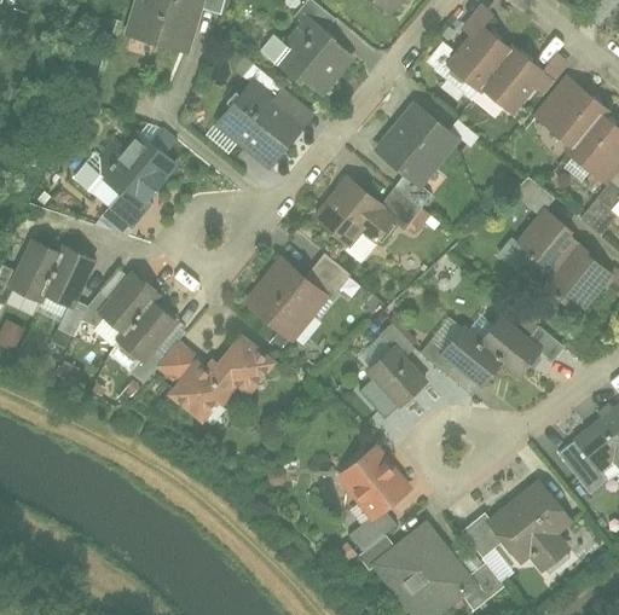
[(137,0),(128,38),(173,50),(185,0),(137,0)]
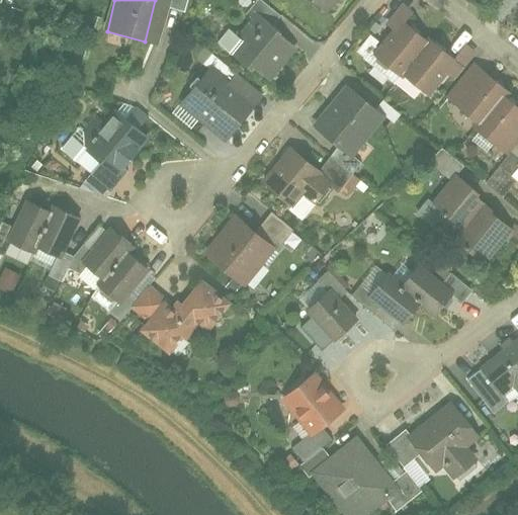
[(396,72),(425,34),(401,15),(371,52),(396,72)]
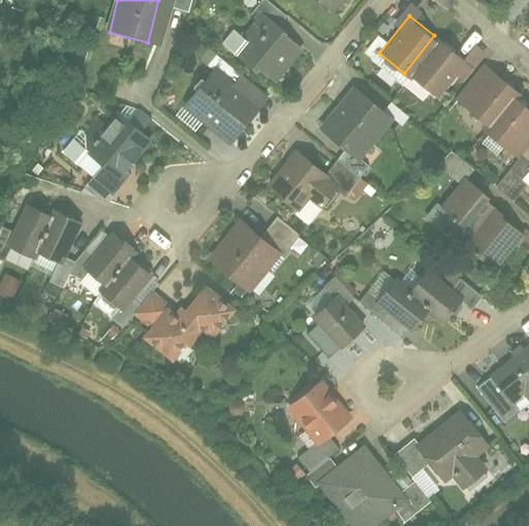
[(269,79),(301,40),(272,17),(240,55),(269,79)]
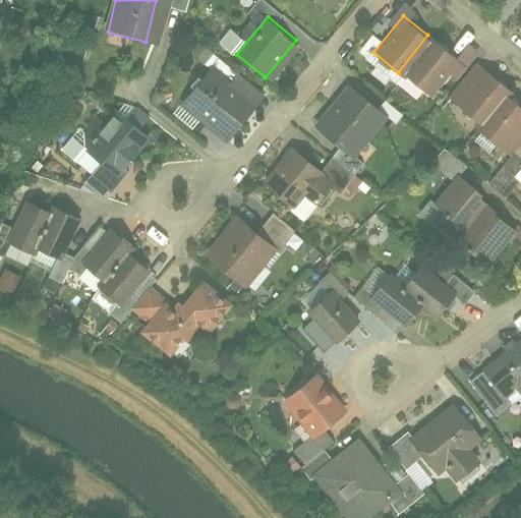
[(422,92),(452,54),(427,35),(398,72),(422,92)]
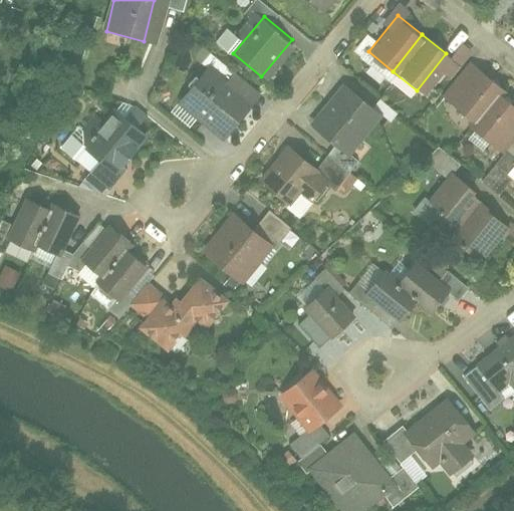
[(497,149),(513,128),(513,107),(496,94),(502,86),(474,64),(447,98),(474,120),(469,126),(497,149)]
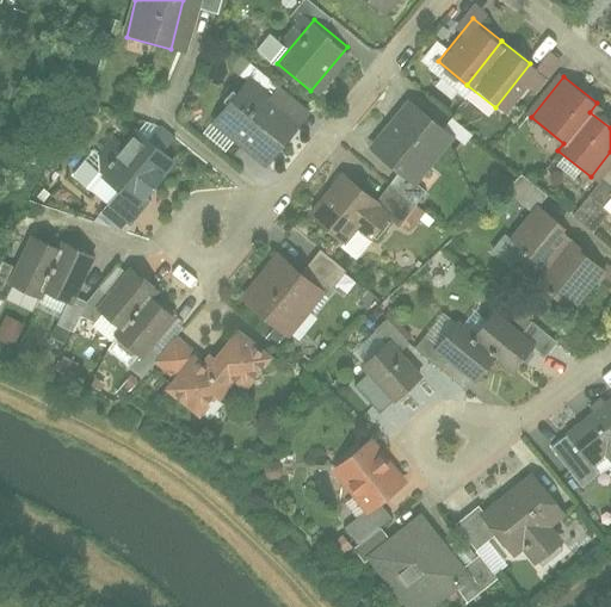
[(213,116),(257,155),(290,118),(246,79),(213,116)]
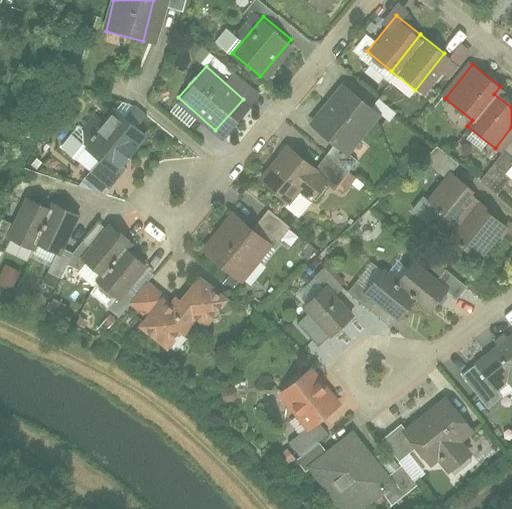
[(379,108),(347,82),(313,126),(345,151),(379,108)]
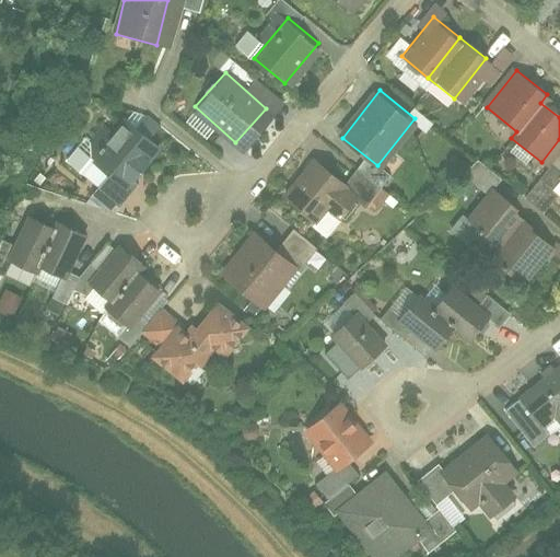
[(163,150),(128,120),(96,155),(131,186),(163,150)]
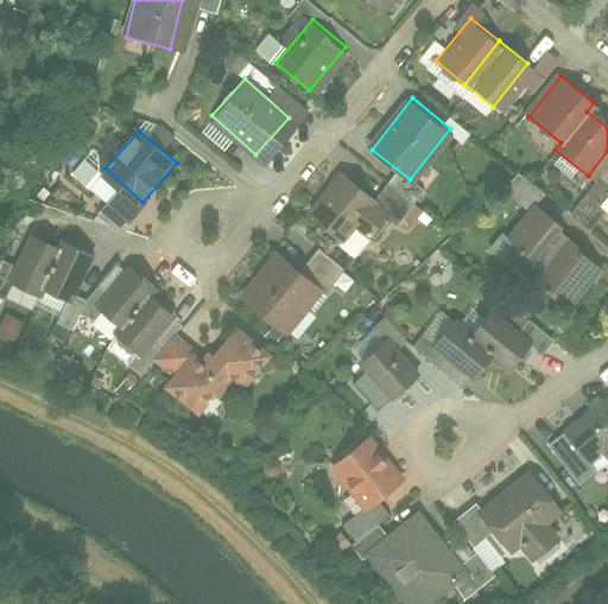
[(373,196),(344,172),(310,214),(339,236),(352,220),(367,233),(381,216),(366,204),(373,196)]
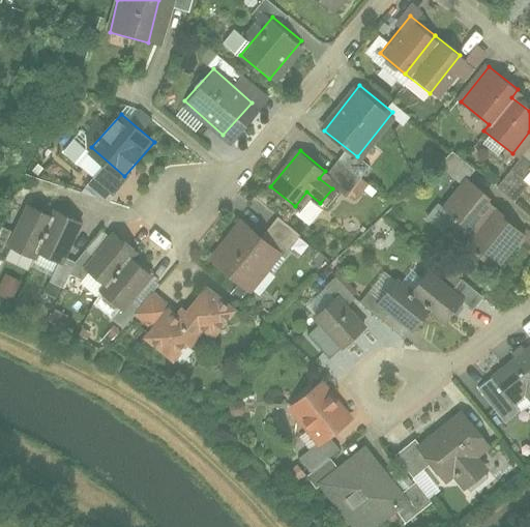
[(496,206),(466,182),(433,223),(463,246),(496,206)]
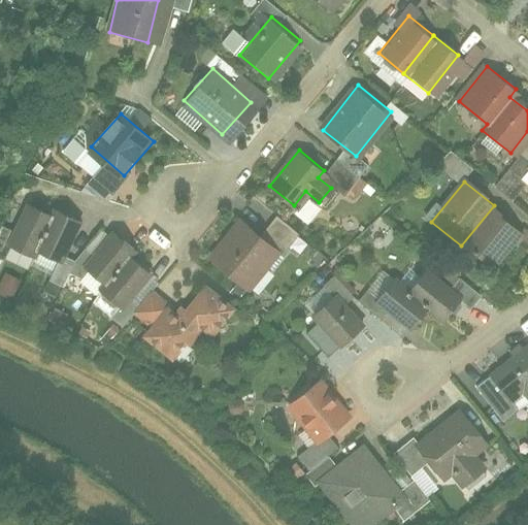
[(65,259),(84,220),(56,207),(52,217),(26,205),(8,242),(35,255),(38,248),(65,259)]
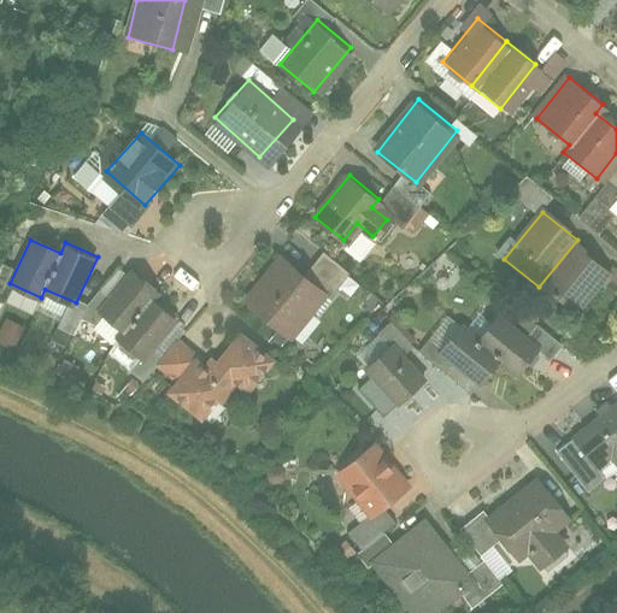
[(611,267),(577,240),(539,287),(574,314),(611,267)]
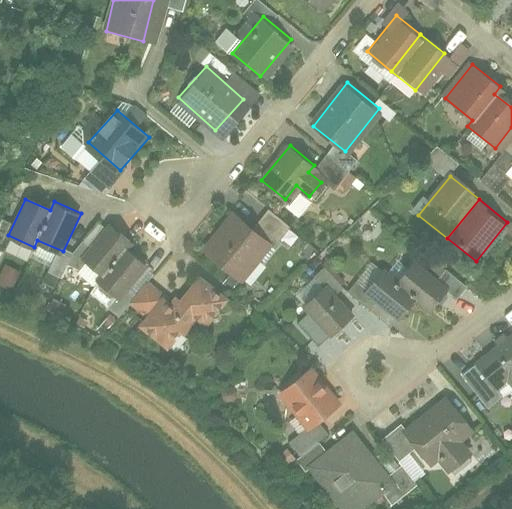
[(267,236),(240,214),(210,251),(237,273),(267,236)]
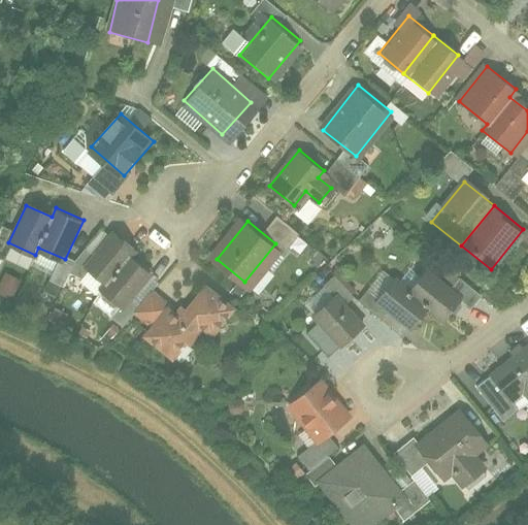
[(116,312),(155,267),(113,230),(81,266),(103,285),(95,293),(116,312)]
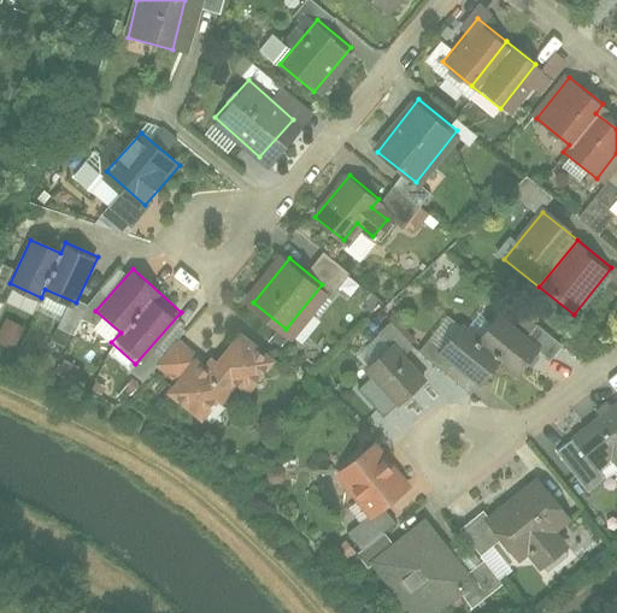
[(435,352),(477,387),(500,359),(516,372),(539,345),(499,311),(481,332),(464,318),(435,352)]
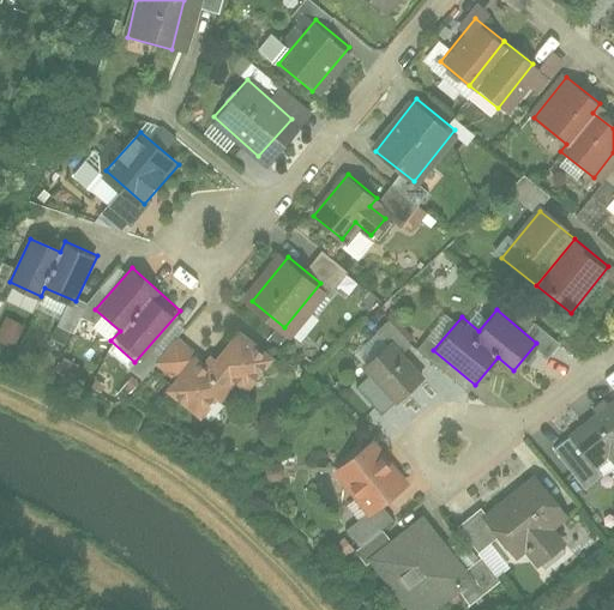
[(274,357),(238,326),(210,357),(181,332),(154,364),(172,380),(162,391),(194,418),(223,386),(238,398),(274,357)]
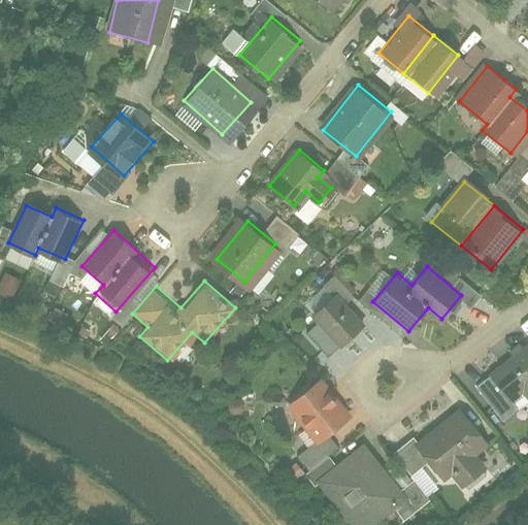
[(363,328),(334,297),(310,319),(339,350),(363,328)]
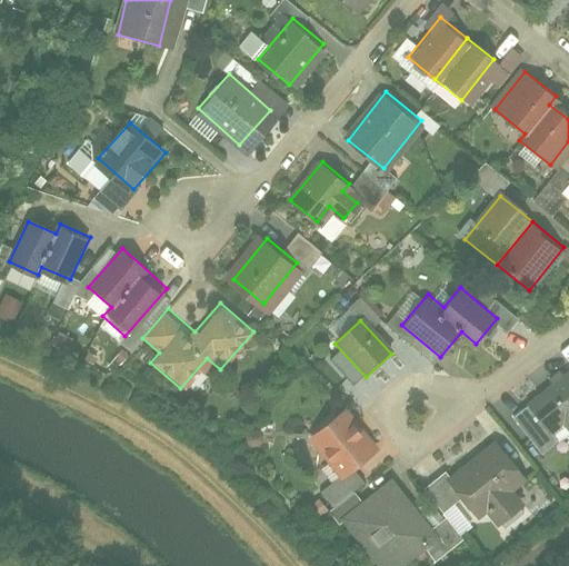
[(568,369),(565,364),(513,408),(538,436),(560,417),(568,427),(568,369)]
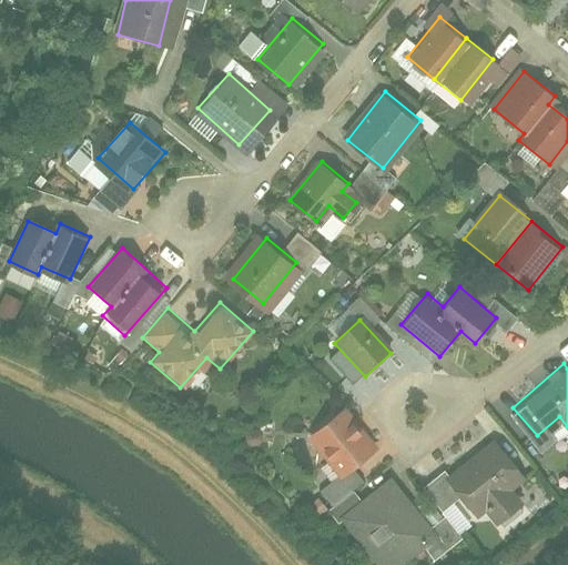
[(344,409),(306,437),(338,477),(376,449),(344,409)]
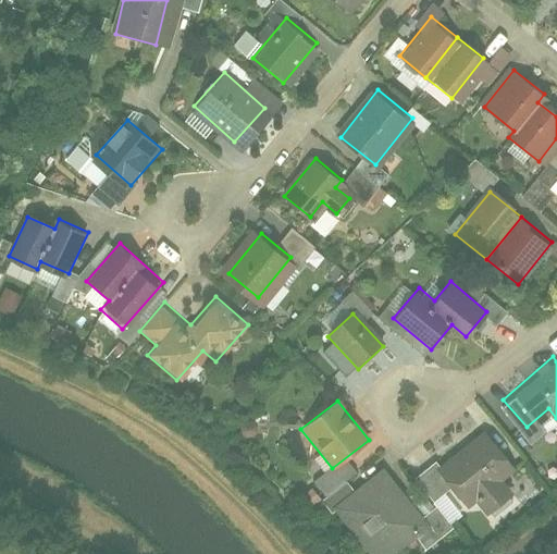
[(520,466),(487,429),(444,466),(437,458),(418,475),(452,514),(475,493),(490,509),(517,487),(508,477),(520,466)]
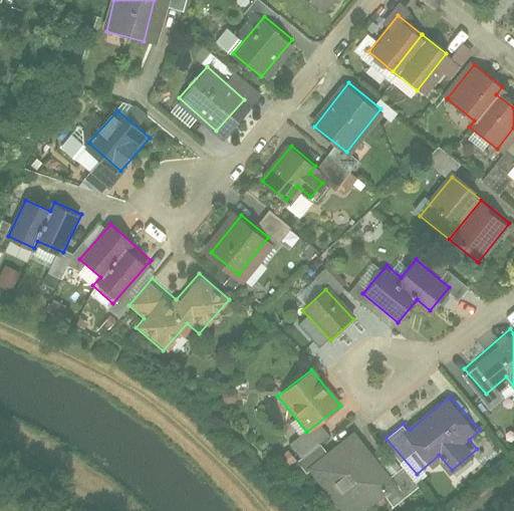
[(356,426),(304,468),(339,510),(360,510),(401,479),(356,426)]
